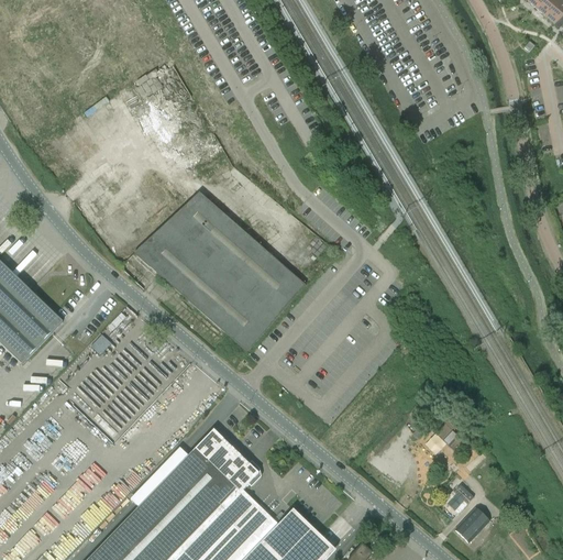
[(540,0),(536,6),(545,14),(556,0),(540,0)]
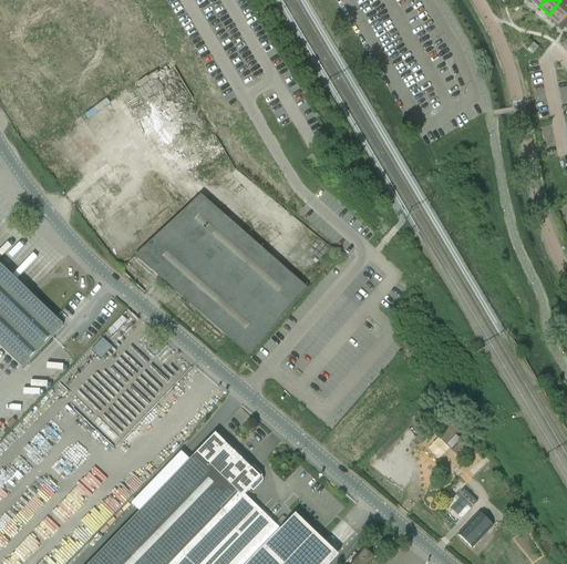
[(566,1),(565,0),(560,0),(549,14),(558,22),(562,19),(564,16),(566,12),(566,1)]
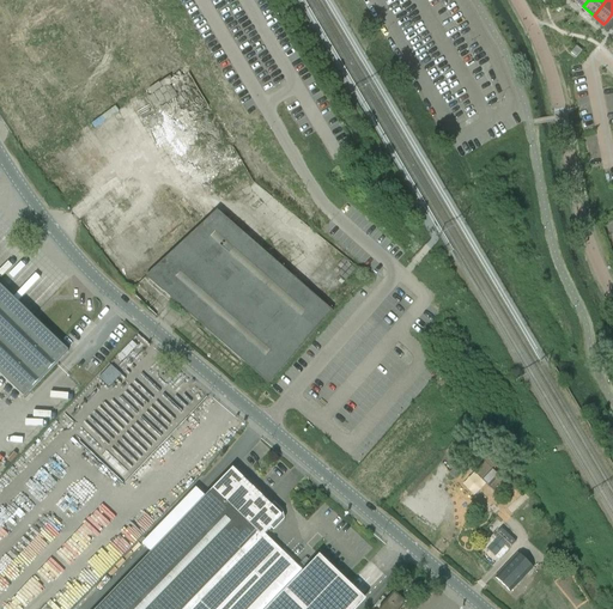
[(577,43),(571,50),(576,54),(582,48),(577,43)]
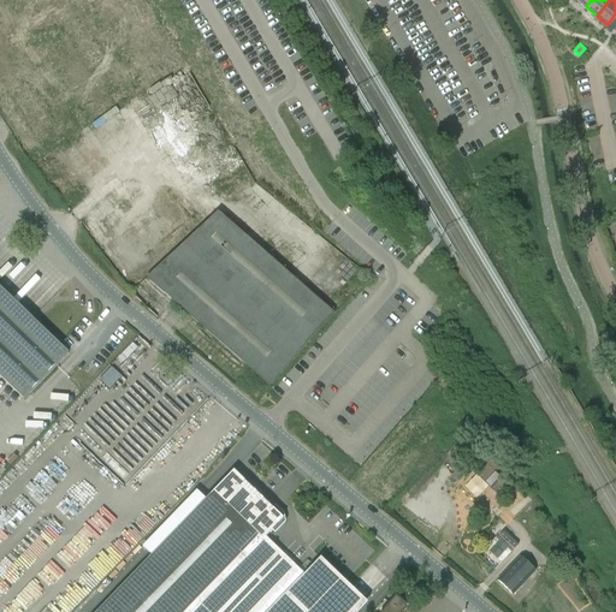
[(219,209),(147,275),(271,382),(333,309),(219,209)]
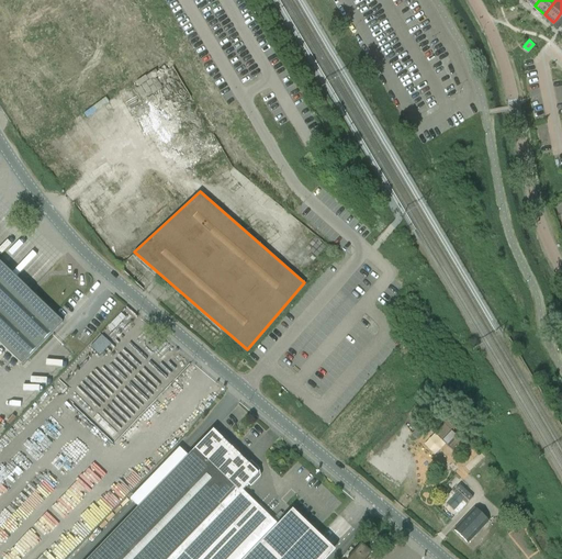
[(0,341),(22,362),(63,320),(0,259),(0,341)]
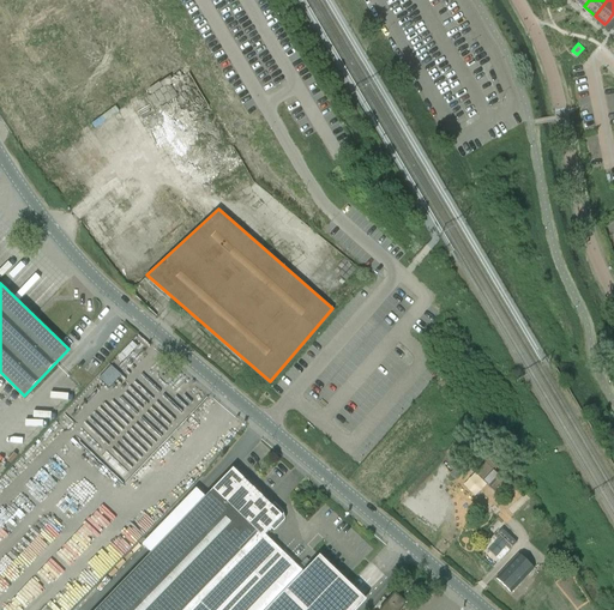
[(124,358),(138,343),(132,338),(118,354),(124,358)]
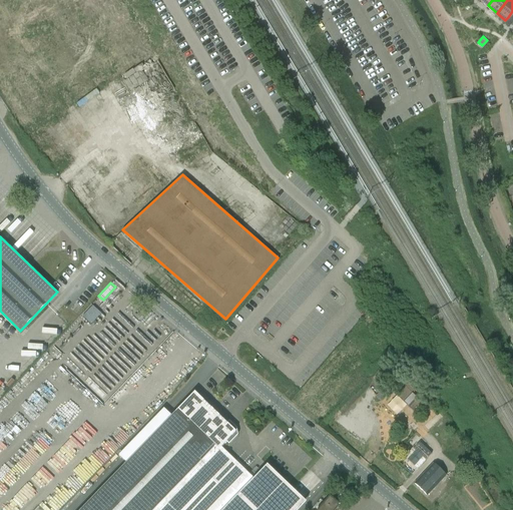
[(91,322),(101,312),(92,303),(82,314),(91,322)]
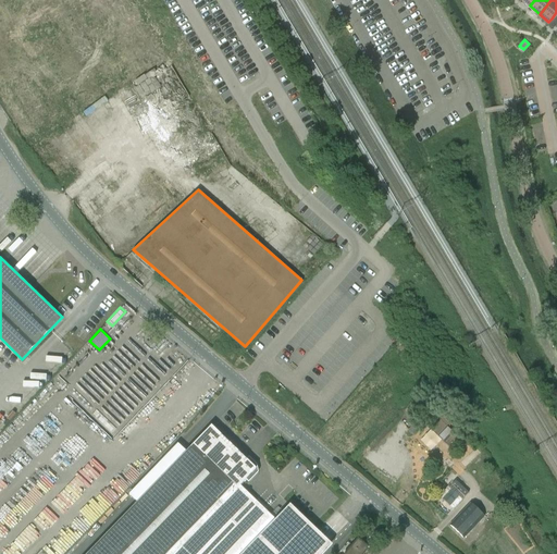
[(393,361),(385,369),(393,377),(400,369),(393,361)]
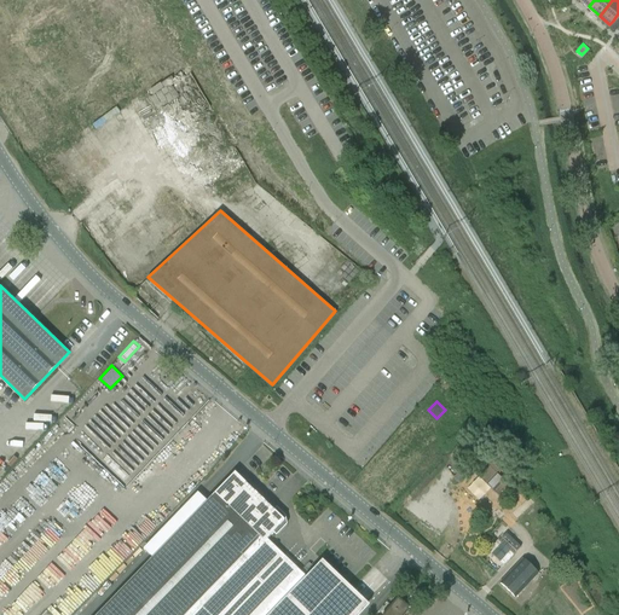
[(492,464),(482,473),(493,485),(503,476),(492,464)]
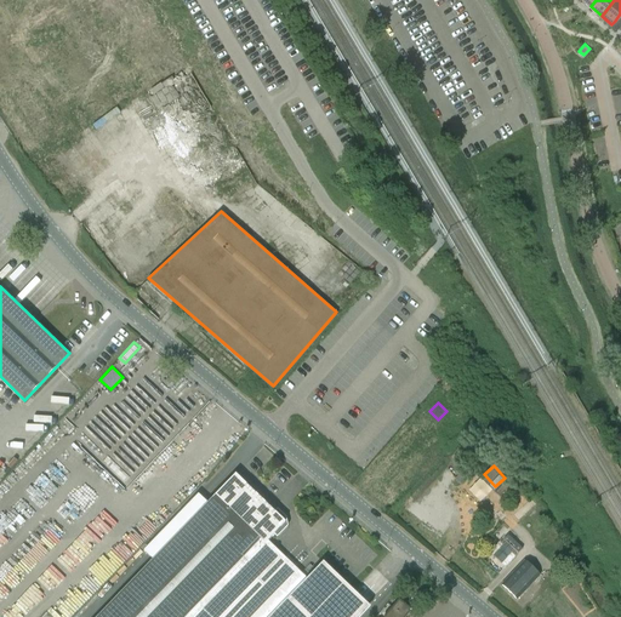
[(153,558),(95,616),(341,616),(334,609),(353,588),(324,560),(305,580),(265,542),(274,532),(278,535),(289,524),(286,515),(278,507),(274,509),(235,472),(206,503),(197,492),(143,547),(153,558)]
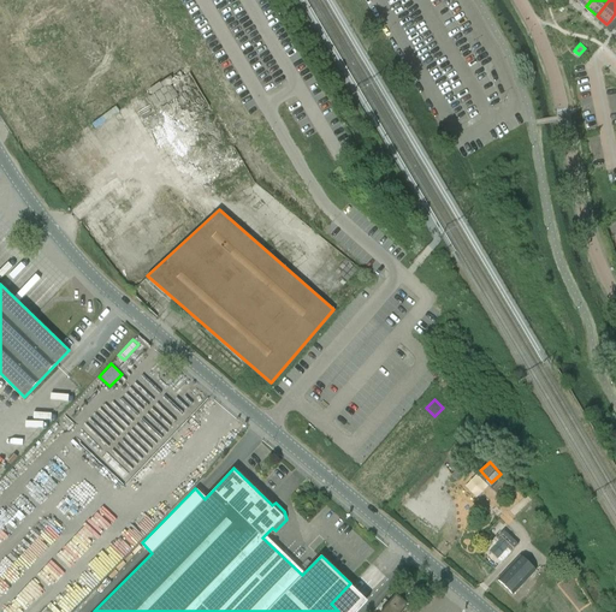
[(403,501),(419,512),(424,505),(409,494),(403,501)]
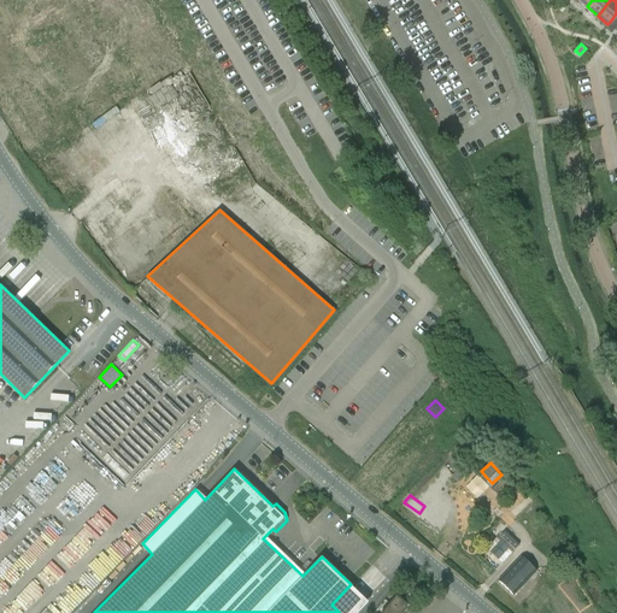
[(551,536),(540,546),(547,555),(559,547),(551,536)]
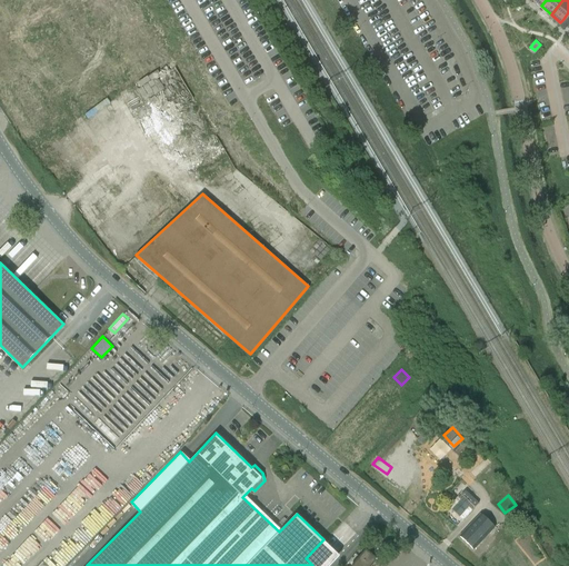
[(481,512),(460,534),(475,546),(495,525),(481,512)]
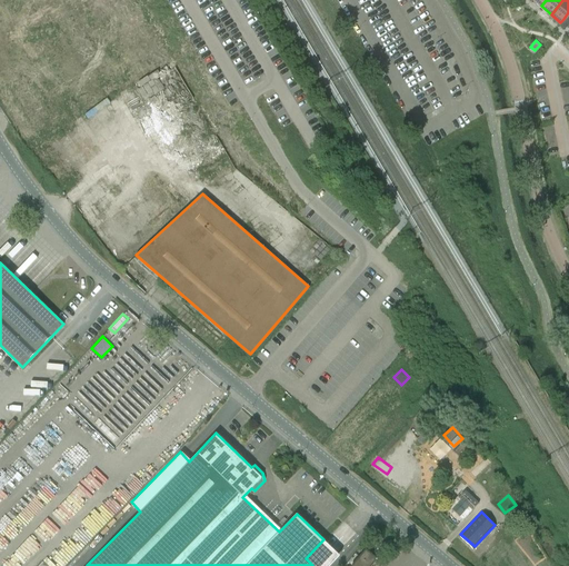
[(498,559),(507,548),(497,540),(488,552),(498,559)]
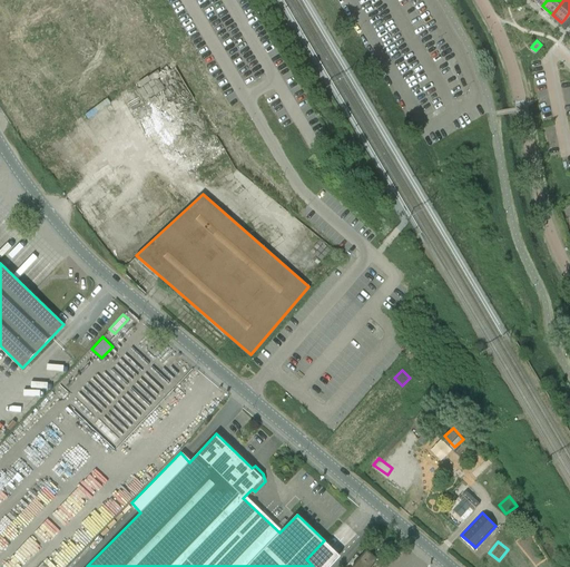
[(366,549),(351,566),(370,566),(377,559),(366,549)]
